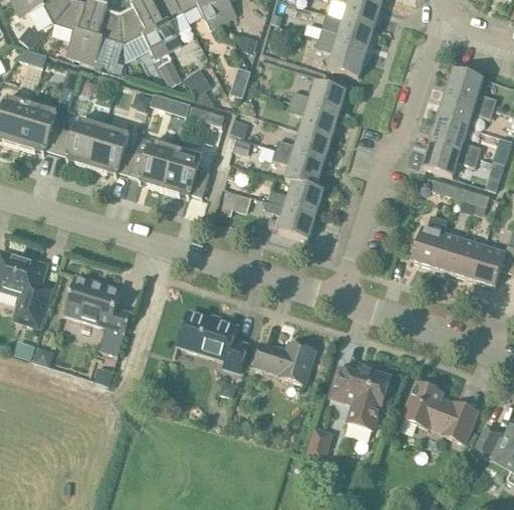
[(18,0),(12,3),(19,16),(42,4),(52,23),(70,0),(18,0)]
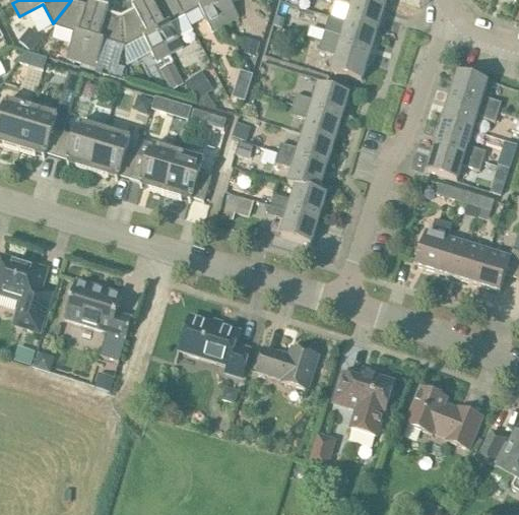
[(66,55),(81,60),(98,6),(99,2),(95,1),(90,0),(87,0),(87,3),(79,0),(71,0),(53,23),(74,29),(66,55)]
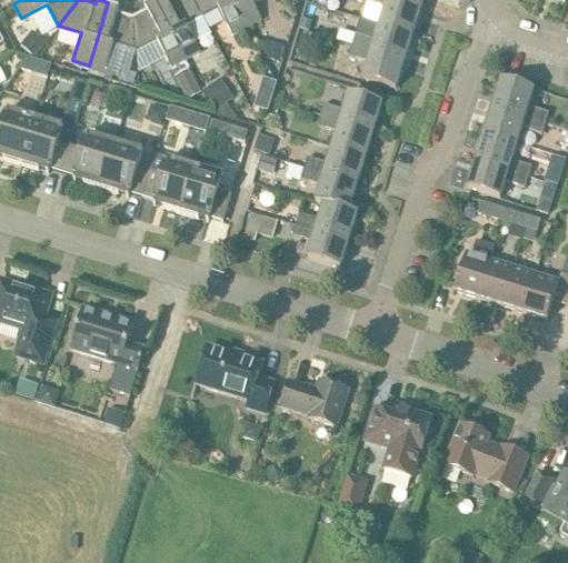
[(157,38),(170,63),(185,56),(156,1),(155,0),(149,0),(143,3),(145,4),(146,7),(132,14),(136,49),(157,38)]
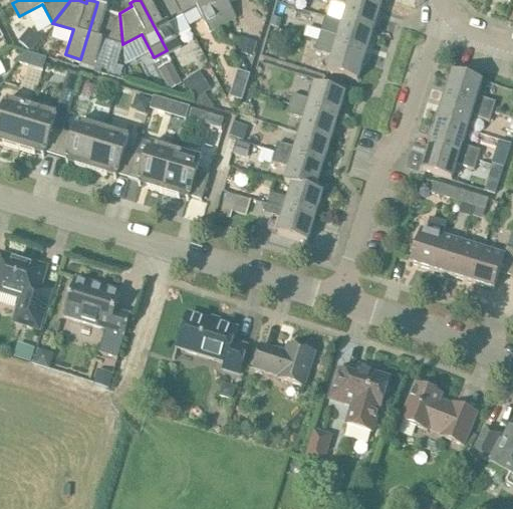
[(140,0),(141,1),(167,50),(180,43),(168,20),(182,13),(175,0),(140,0)]
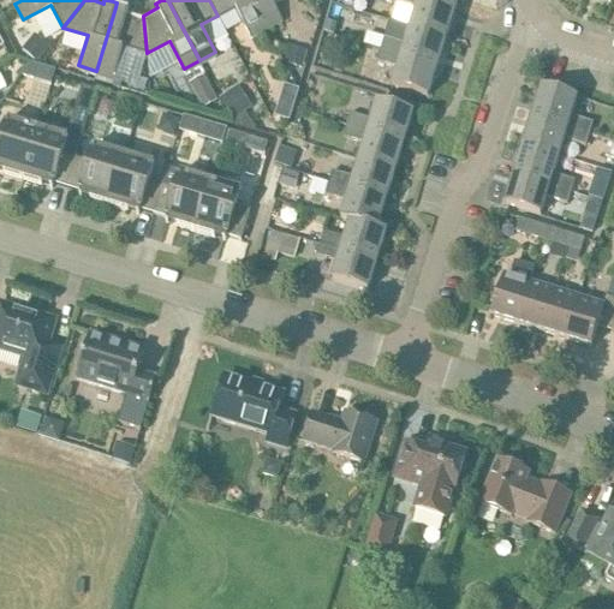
[(209,0),(218,16),(236,6),(250,34),(267,25),(252,0),(209,0)]
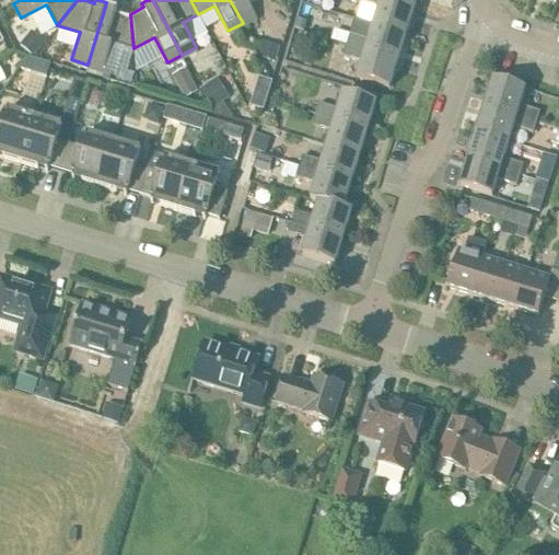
[(230,0),(243,23),(256,15),(248,0),(230,0)]
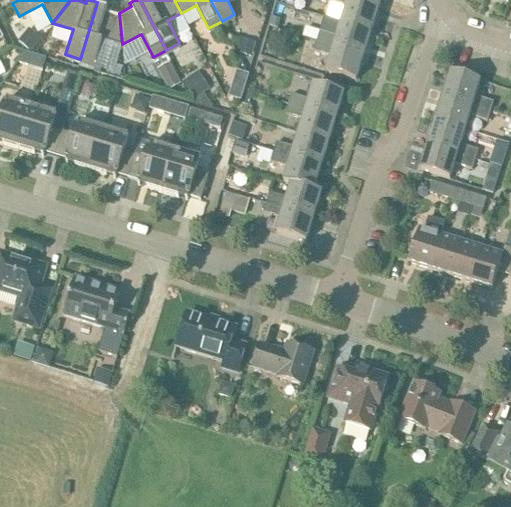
[(370,28),(378,3),(368,0),(334,0),(345,4),(341,19),(370,28)]
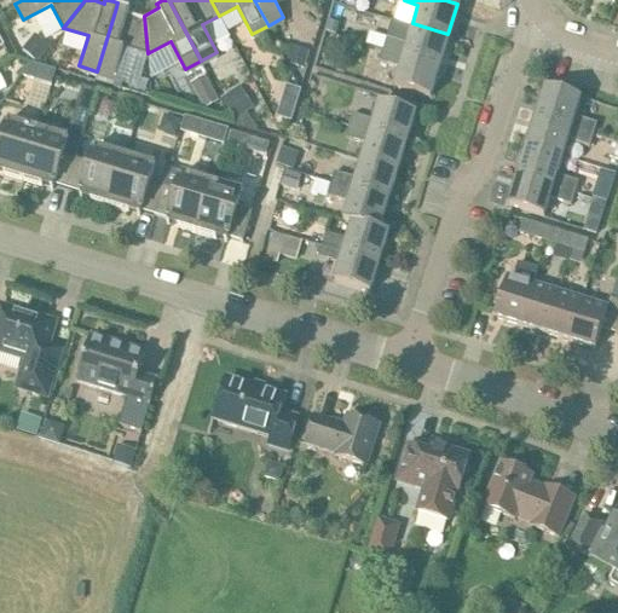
[(117,3),(116,7),(97,71),(94,77),(111,82),(122,46),(148,53),(144,16),(127,11),(128,9),(130,6),(126,6),(117,3)]
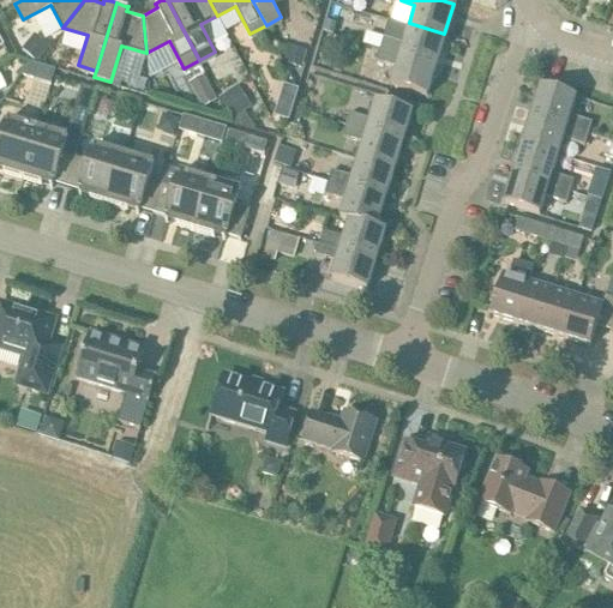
[(436,62),(444,34),(409,23),(404,38),(383,32),(383,34),(379,44),(379,46),(436,62)]
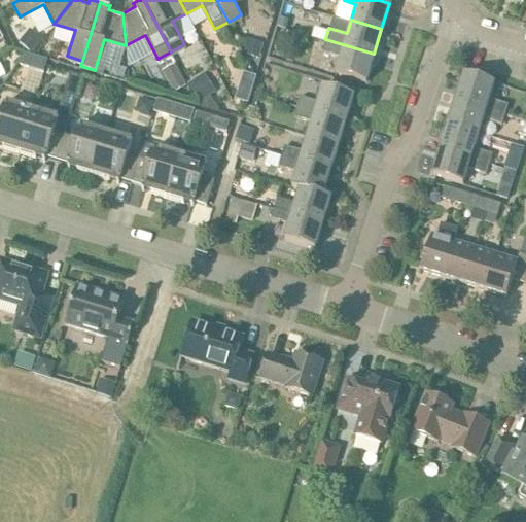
[(29,26),(18,38),(31,49),(42,36),(29,26)]
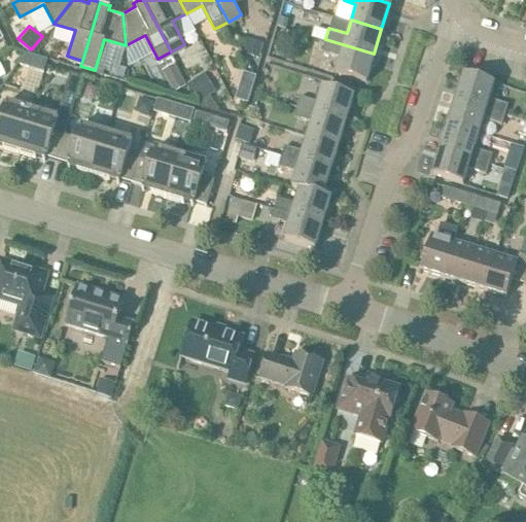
[(319,26),(316,35),(325,38),(328,29),(319,26)]
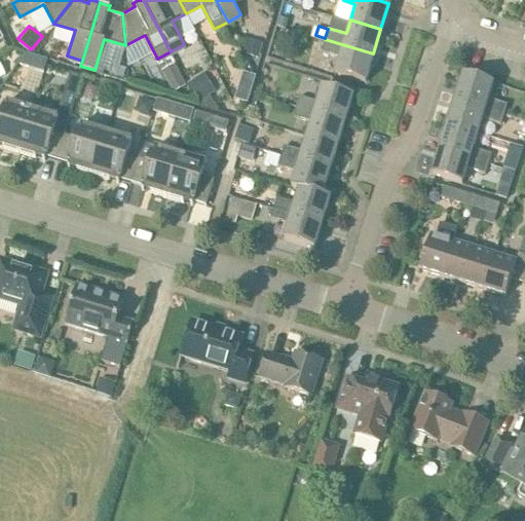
[(247,35),(242,50),(258,54),(262,39),(247,35)]
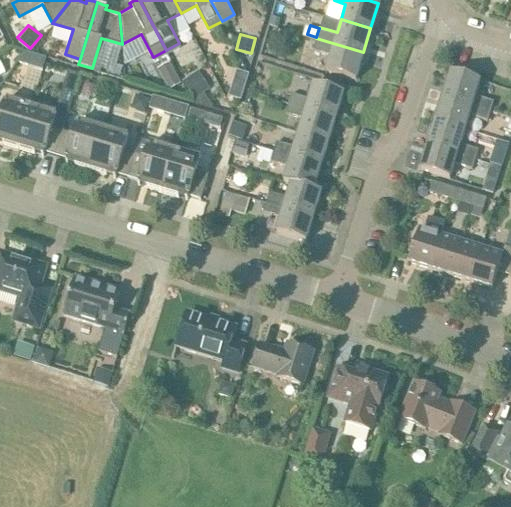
[(355,77),(363,52),(316,38),(308,35),(306,43),(313,46),(313,47),(330,52),(325,68),(355,77)]
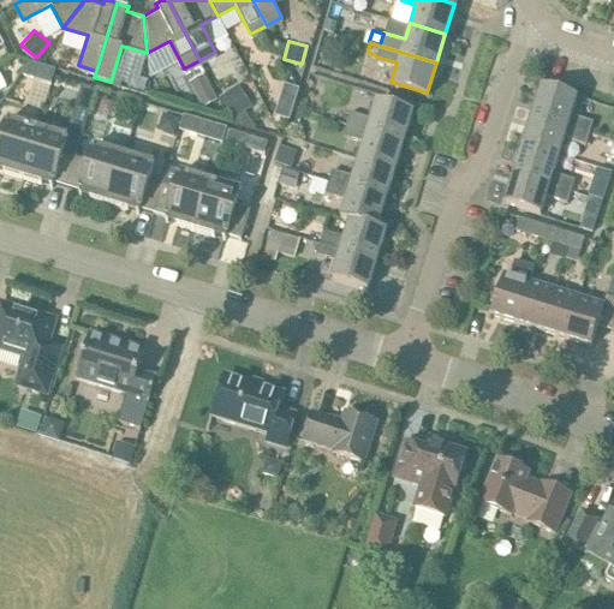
[(31,59),(27,76),(42,79),(47,63),(31,59)]
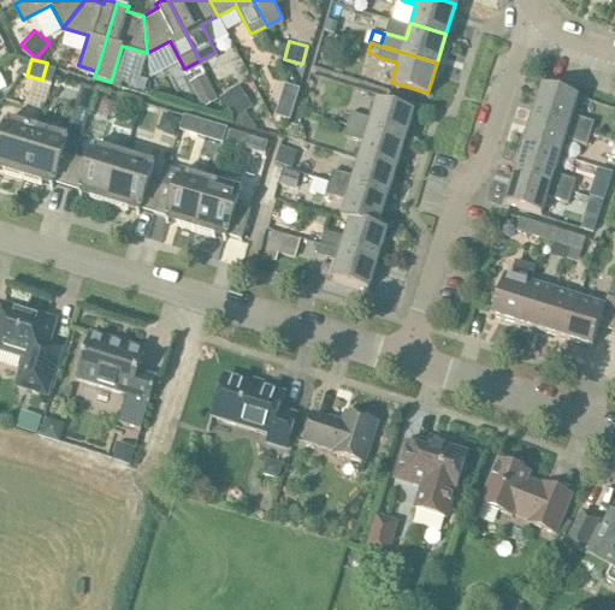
[(203,70),(188,78),(202,105),(217,98),(203,70)]
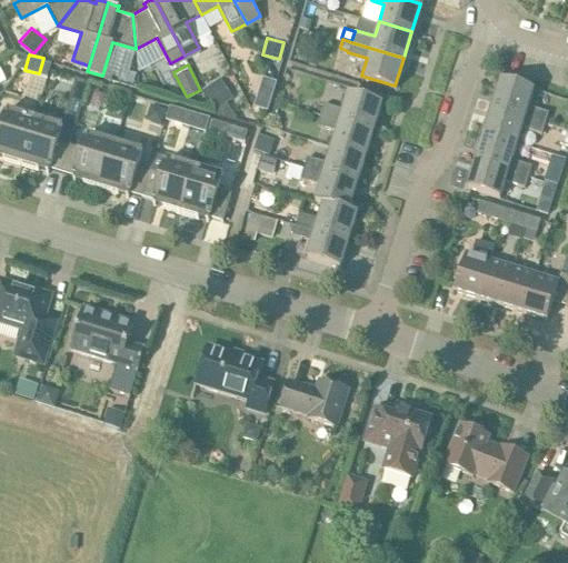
[(219,76),(202,87),(216,107),(232,94),(219,76)]
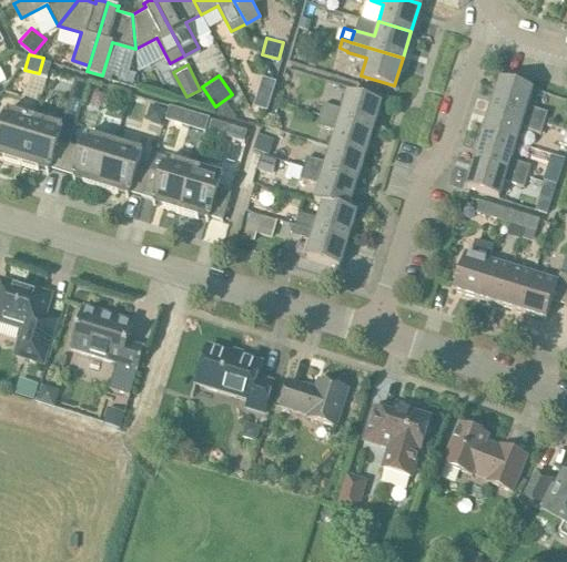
[(499,75),(490,103),(544,119),(547,109),(527,103),(533,85),(499,75)]
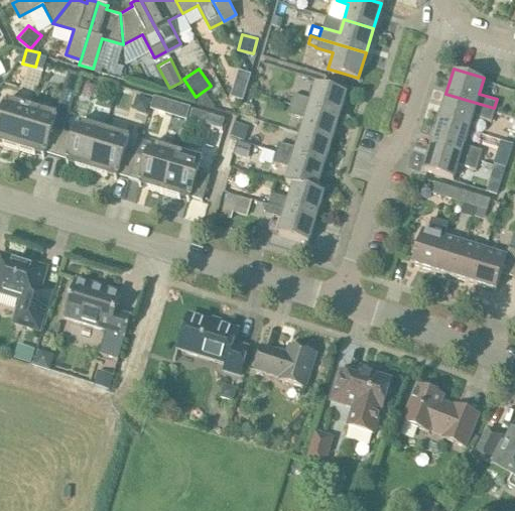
[(239,75),(226,76),(227,90),(240,89),(239,75)]
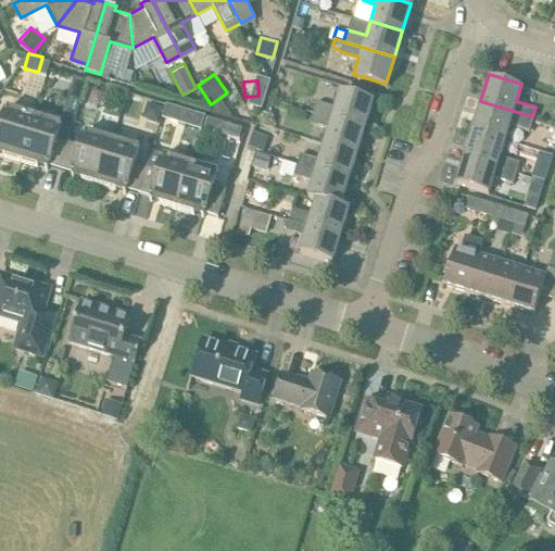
[(336,103),(317,98),(307,96),(304,104),(314,108),(364,124),(373,98),(340,88),(336,103)]
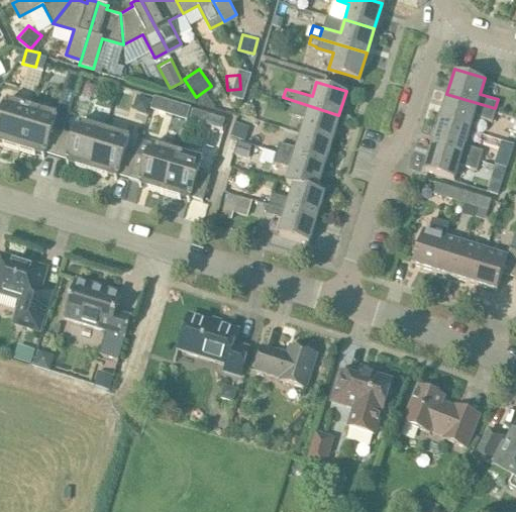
[(135,92),(131,106),(145,111),(150,96),(135,92)]
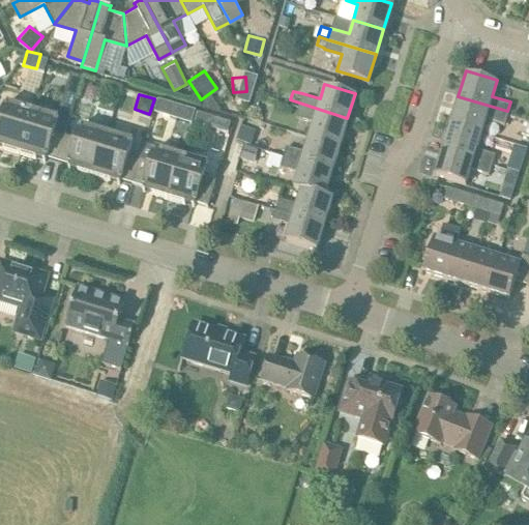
[(157,96),(153,109),(167,113),(171,100),(157,96)]
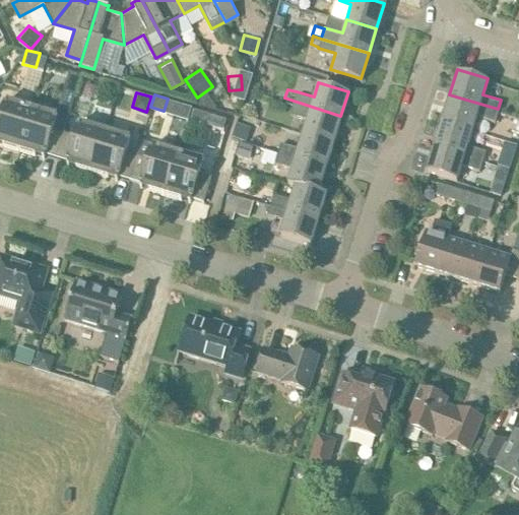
[(498,109),(449,94),(442,120),(471,129),(476,115),(494,120),(498,109)]
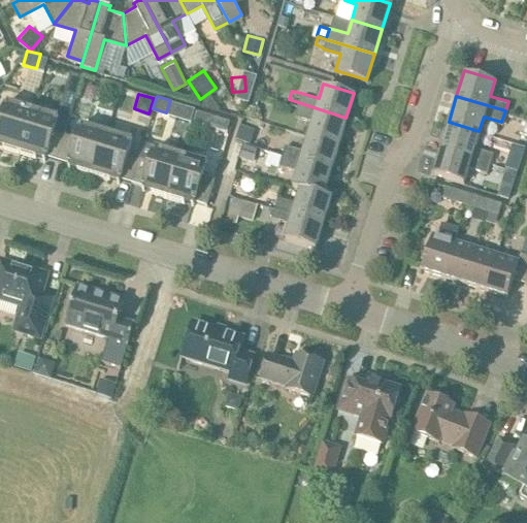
[(0,143),(18,150),(31,105),(6,98),(2,113),(0,112),(0,143)]
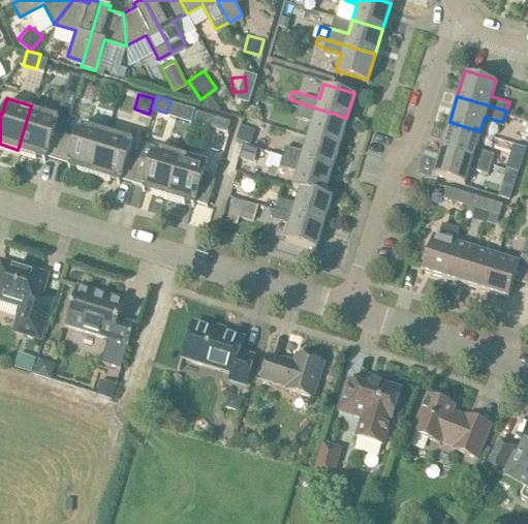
[(339,143),(346,118),(299,102),(294,114),(312,119),(308,133),(339,143)]
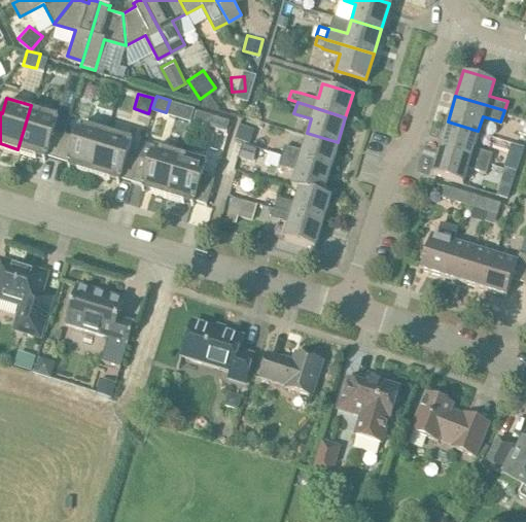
[(31,105),(18,149),(35,154),(36,150),(45,153),(57,157),(64,132),(53,129),(57,113),(56,113),(31,105)]
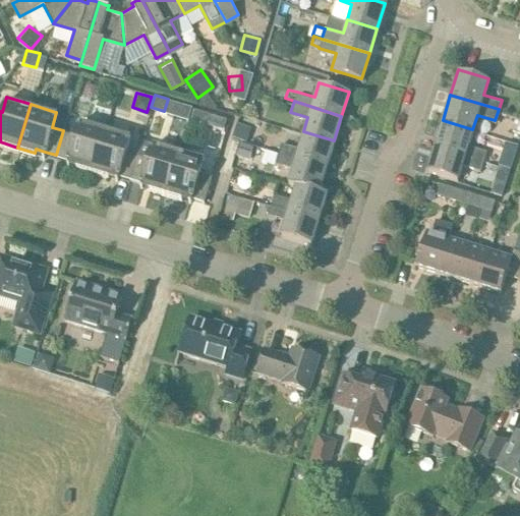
[(214,113),(211,124),(223,127),(226,117),(214,113)]
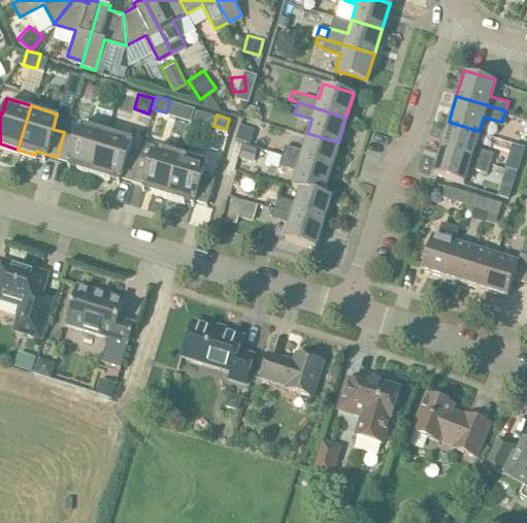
[(67,165),(91,171),(104,128),(80,121),(76,136),(64,132),(57,157),(69,160),(67,165)]
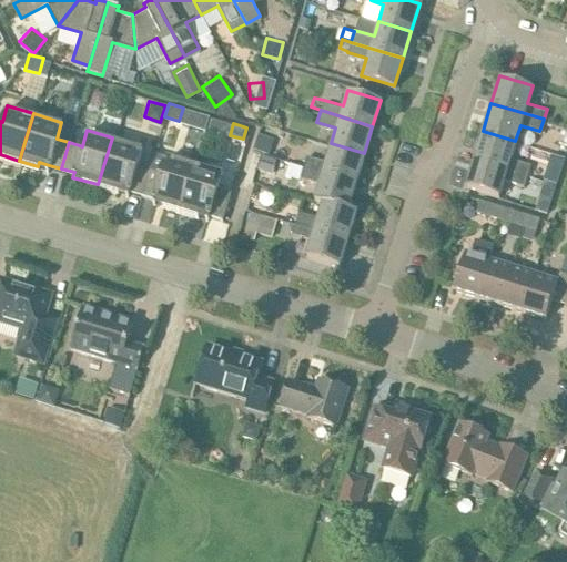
[(483,131),(474,157),(526,173),(535,175),(537,167),(528,164),(529,162),(510,156),(515,141),(483,131)]
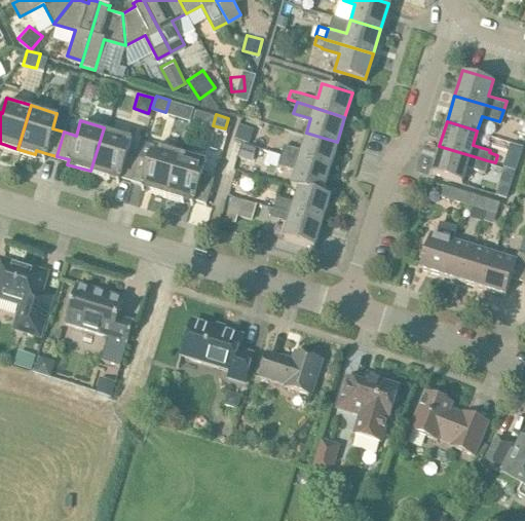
[(239,122),(235,137),(248,141),(253,126),(239,122)]
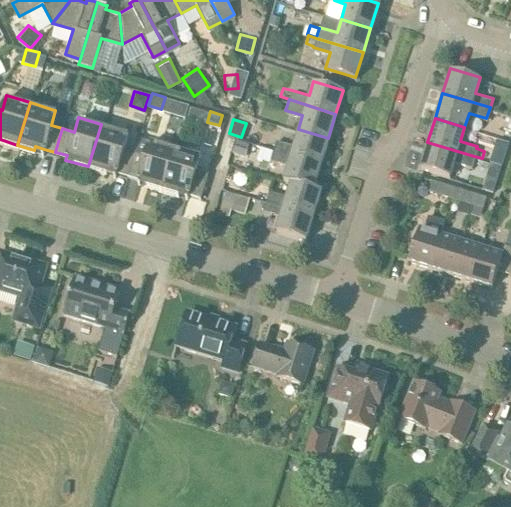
[(116,170),(126,174),(133,150),(123,147),(127,132),(101,124),(88,166),(114,174),(116,170)]
